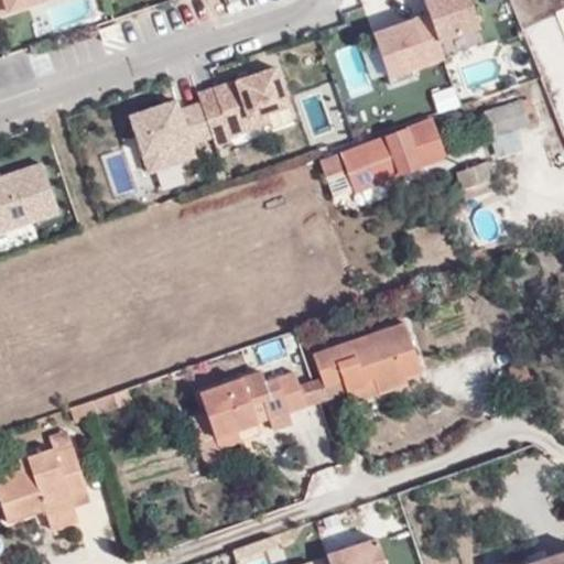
[(0,0),(0,9),(31,0),(0,0)]
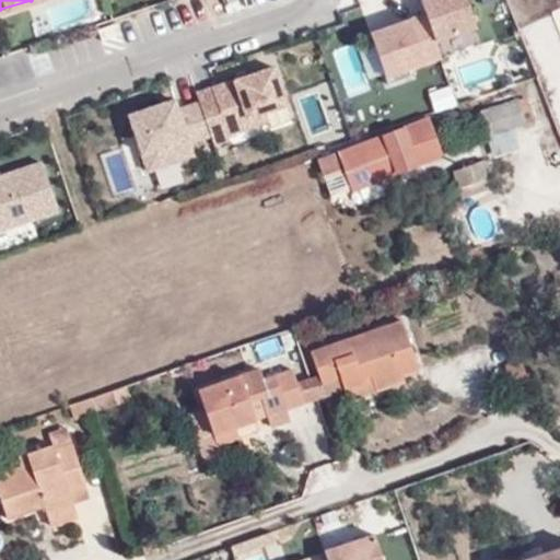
[(464,0),(420,0),(434,37),(474,25),(464,0)]
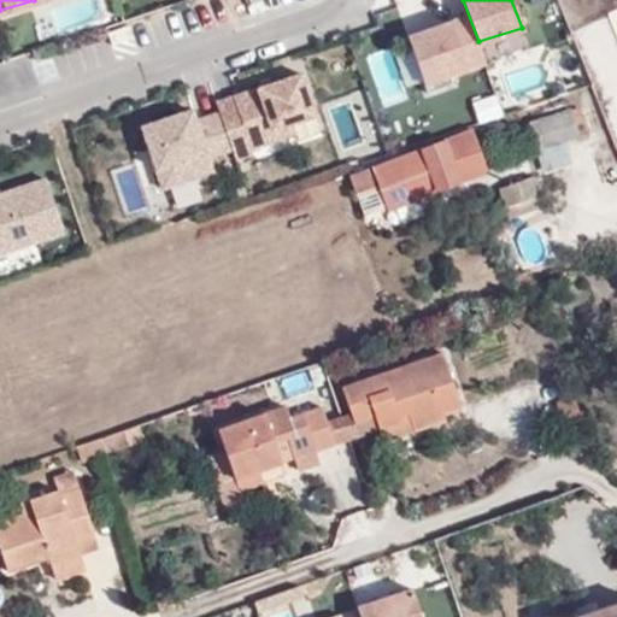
[(448,16),(403,30),(422,80),(468,69),(448,16)]
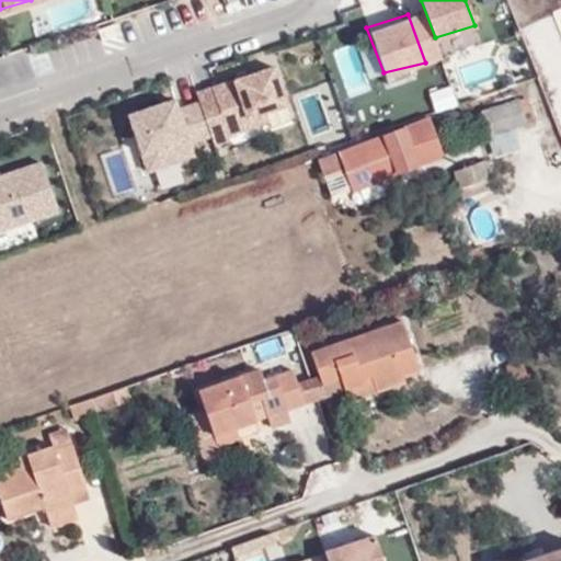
[(272,64),(196,92),(214,145),(230,141),(229,133),(267,121),(266,109),(286,105),(272,64)]
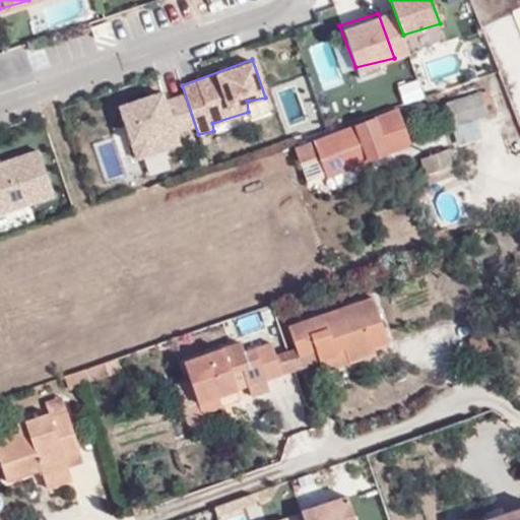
[(396,83),(402,103),(423,96),(416,77),(396,83)]
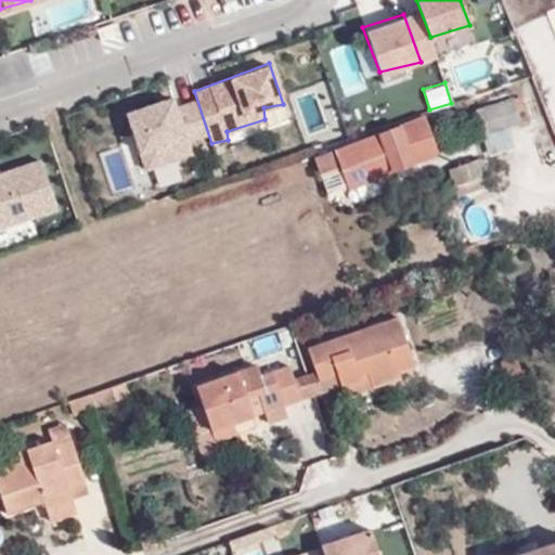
[(170,93),(123,108),(142,168),(193,154),(170,93)]
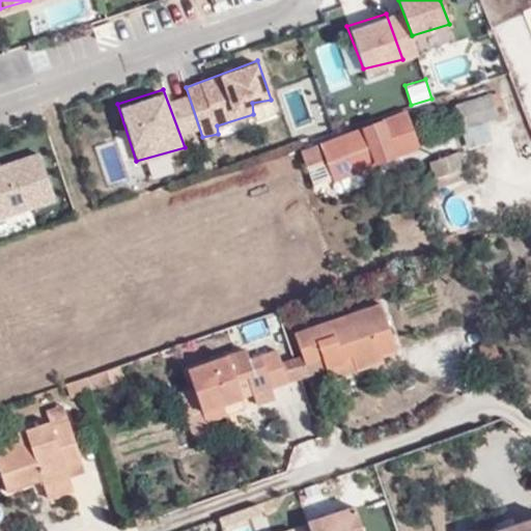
[(300,91),(286,95),(297,122),(309,117),(300,91)]
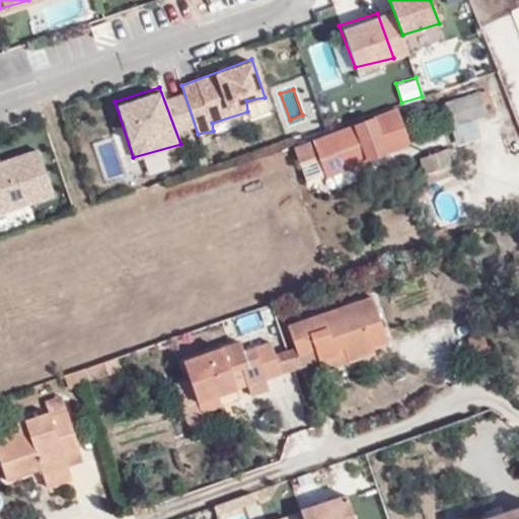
[(453,123),(487,112),(480,91),(446,103),(453,123)]
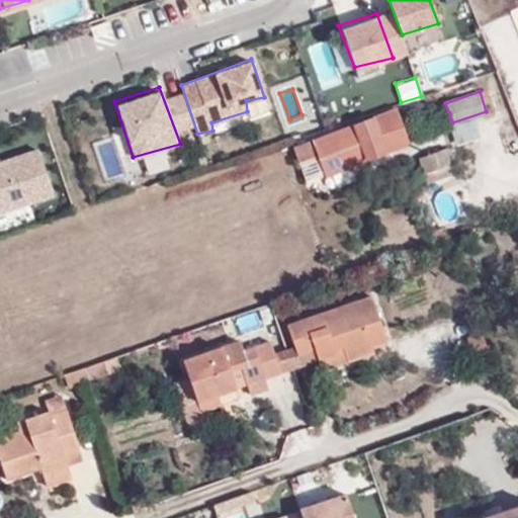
[(301,157),(317,152),(325,175),(367,160),(409,145),(396,108),(304,144),(305,149),(299,151),(301,157)]
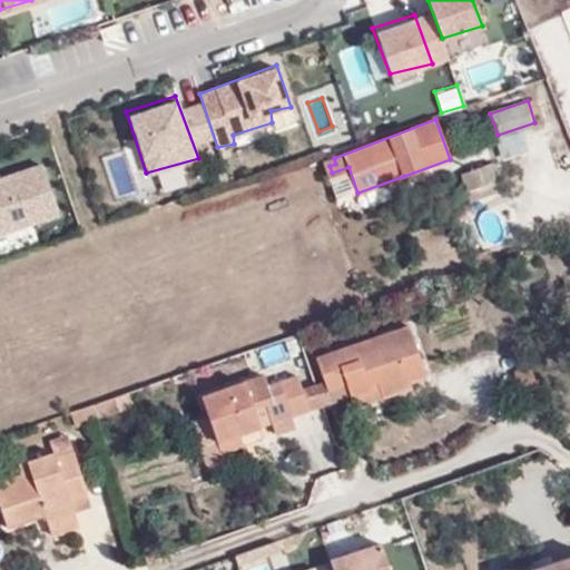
[(488,183),(498,179),(497,176),(492,163),(461,174),(470,202),(491,195),(488,183)]
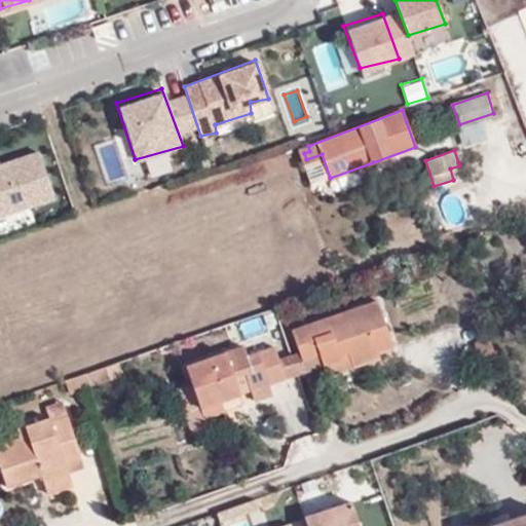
[(37,151),(0,162),(0,214),(52,198),(37,151)]
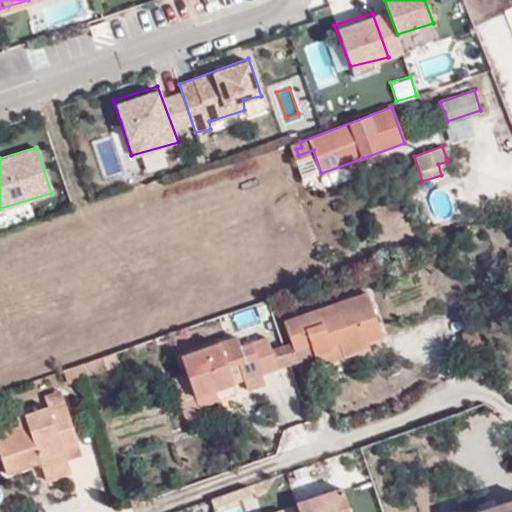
[(325,183),(367,167),(363,158),(321,173),(325,183)]
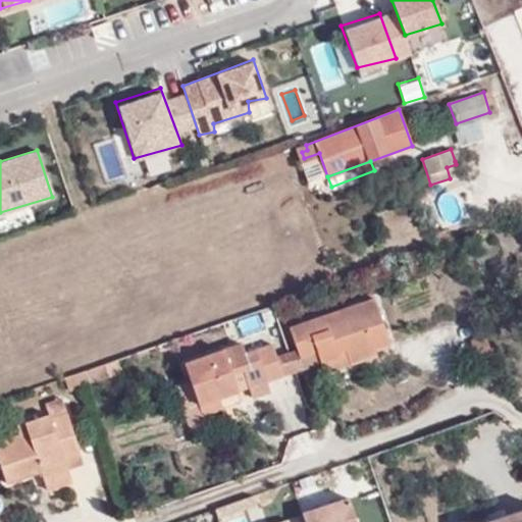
[(326,317),(293,328),(299,353),(302,361),(318,356),(321,365),(341,359),(338,354),(348,352),(353,367),(376,359),(374,351),(390,345),(375,300),(342,312),(343,316),(328,320),(326,317)]
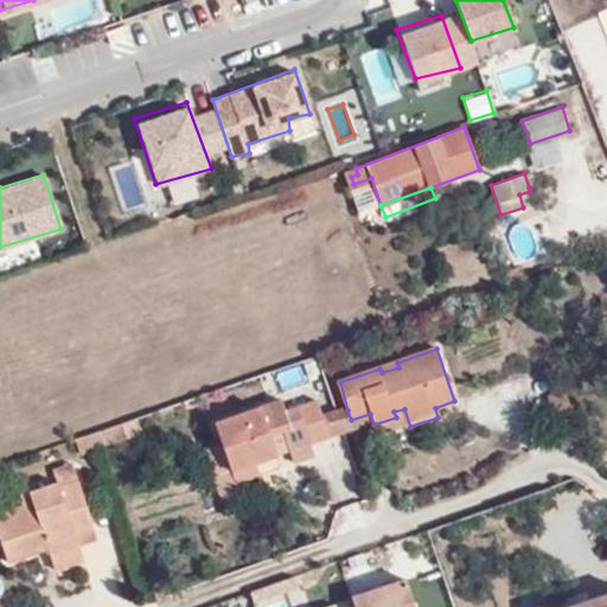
[(569,411),(562,390),(545,395),(553,416),(569,411)]
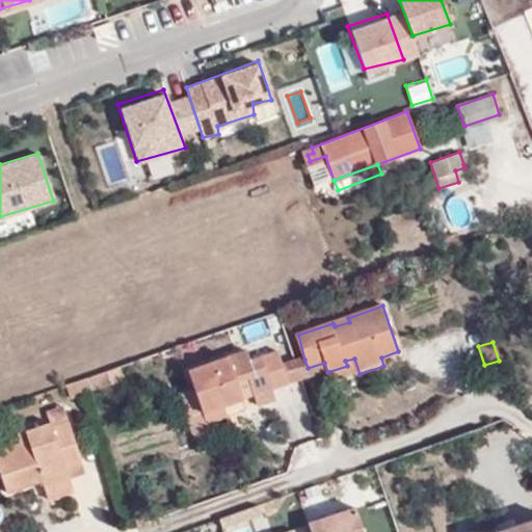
[(251,377),(257,395),(274,389),(264,356),(253,361),(248,351),(191,370),(205,413),(244,399),(239,381),(251,377)]
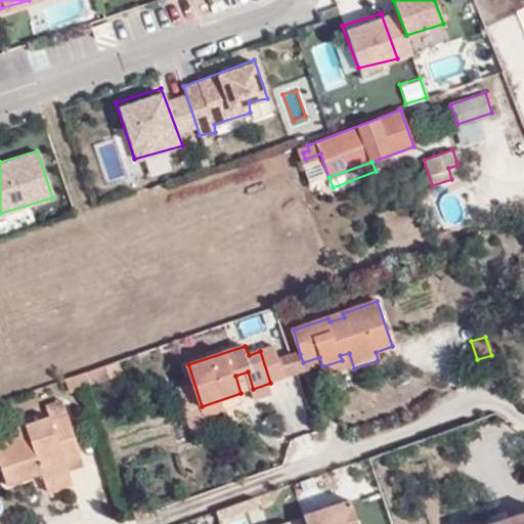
[(270,383),(288,378),(281,360),(276,346),(260,351),(270,383)]
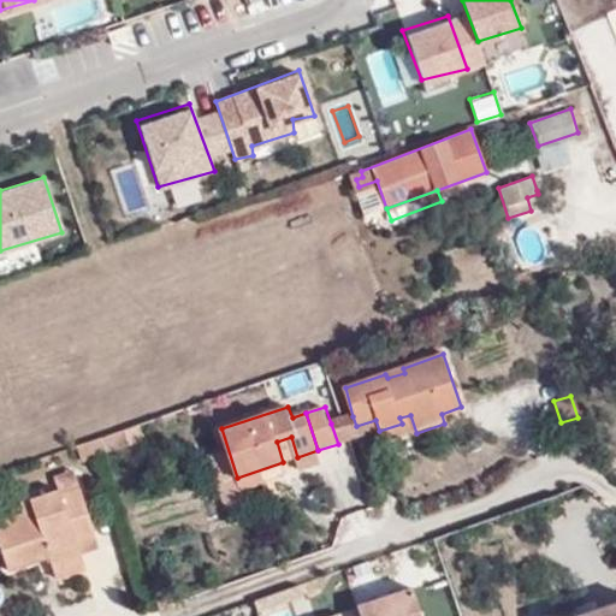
[(400,418),(402,424),(379,431),(383,444),(416,433),(410,415),(400,418)]
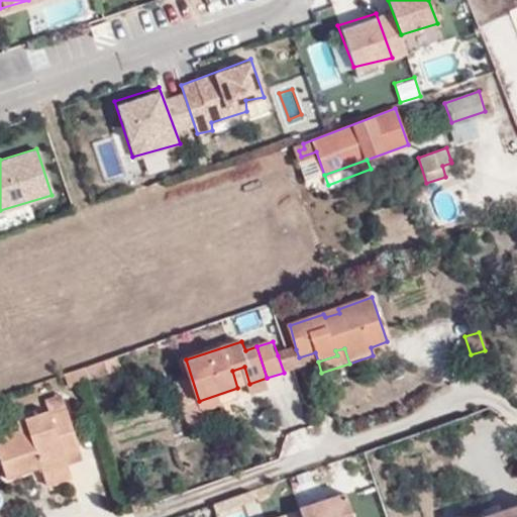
[(299,357),(296,349),(288,352),(294,370),(318,362),(315,352),(299,357)]
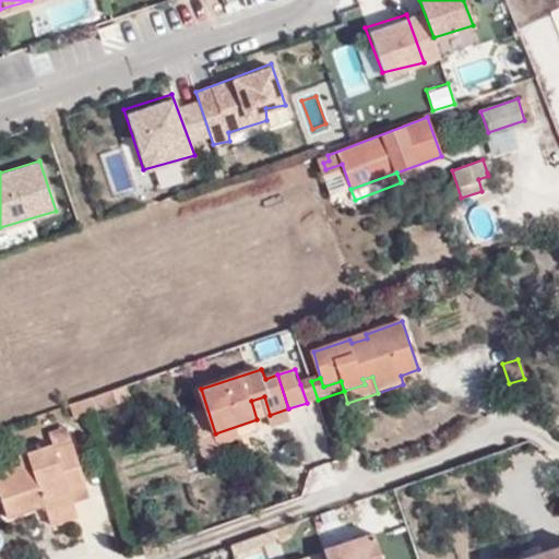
[(318,400),(311,381),(300,384),(307,403),(318,400)]
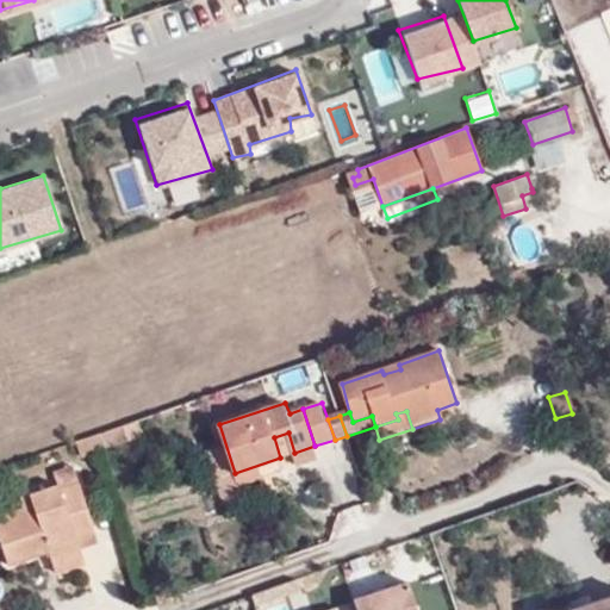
[(104,446),(123,440),(118,427),(99,434),(104,446)]
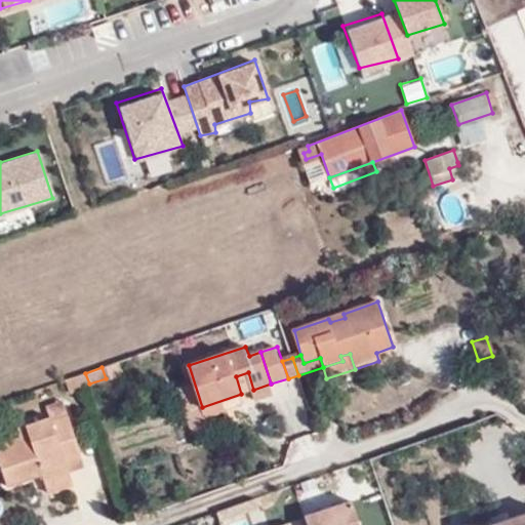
[(241,394),(253,390),(248,372),(236,376),(241,394)]
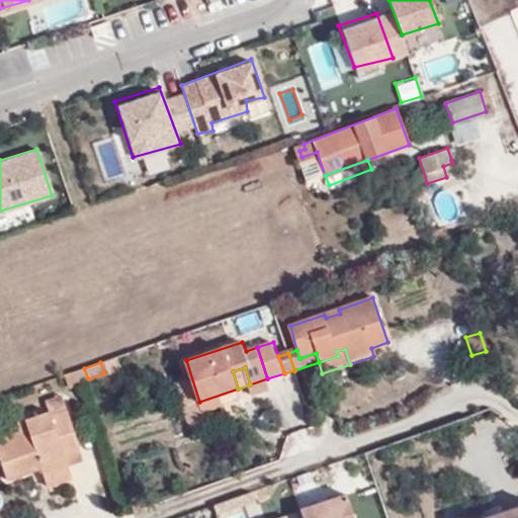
[(88,378),(84,368),(60,375),(64,386),(88,378)]
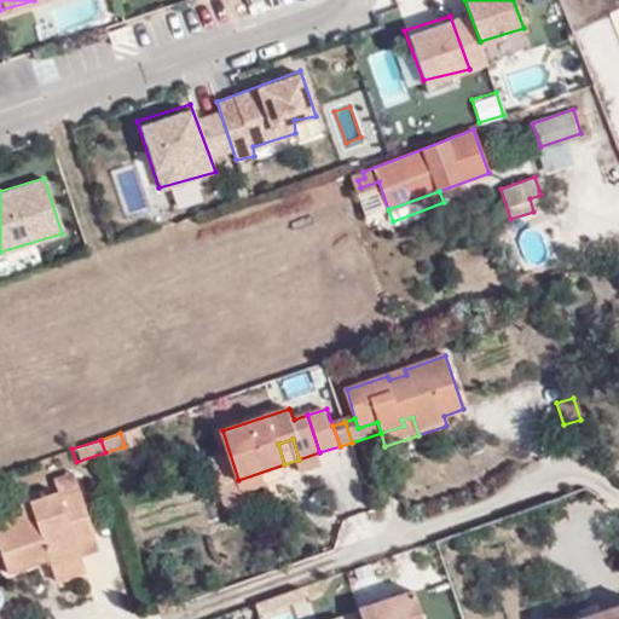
[(242,491),(323,463),(319,452),(299,460),(284,464),(238,480),(242,491)]
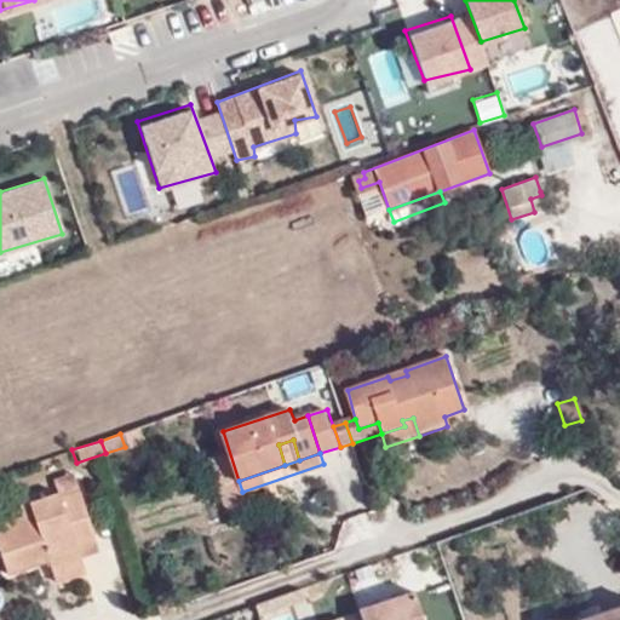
[(73,476),(58,482),(62,491),(63,495),(79,491),(73,476)]
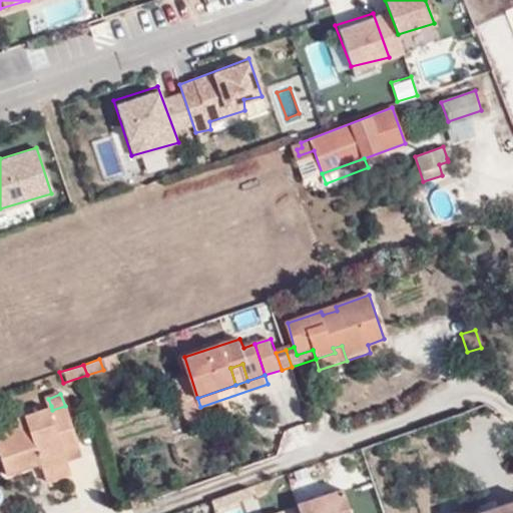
[(189,425),(204,420),(200,407),(197,398),(182,403),(189,425)]
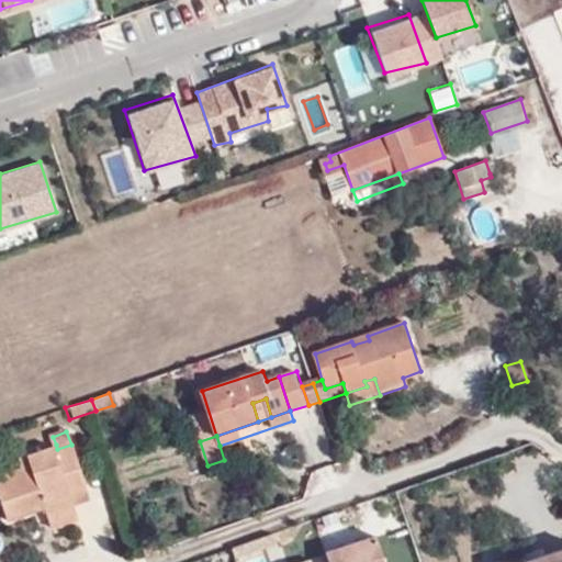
[(72,497),(88,493),(71,445),(57,449),(56,445),(30,453),(33,462),(20,467),(0,473),(0,491),(9,519),(46,507),(47,513),(75,504),(72,497)]
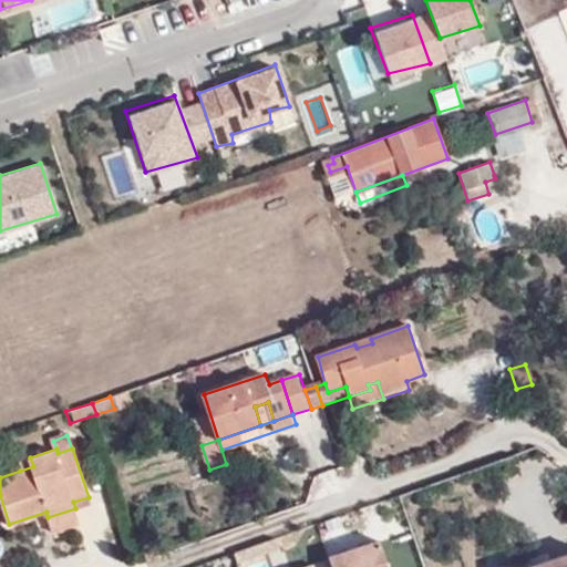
[(30,457),(17,462),(20,471),(33,466),(30,457)]
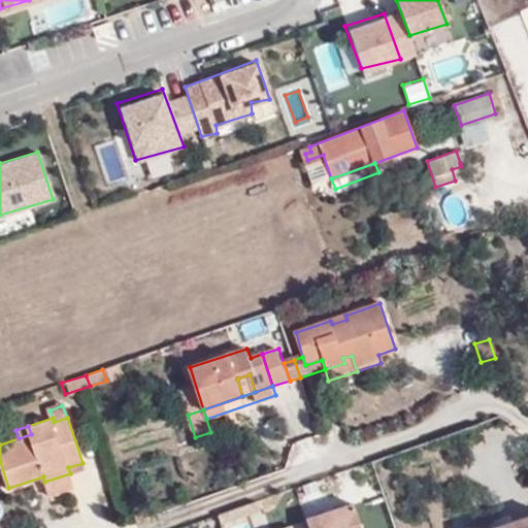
[(70,473),(85,469),(83,463),(68,467),(70,473)]
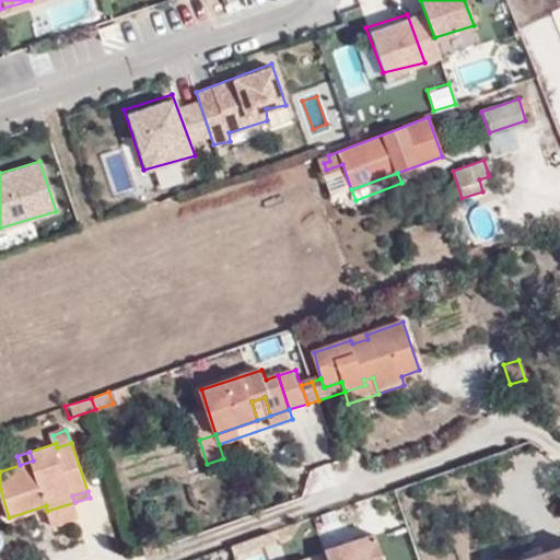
[(50,521),(78,513),(74,502),(47,511),(50,521)]
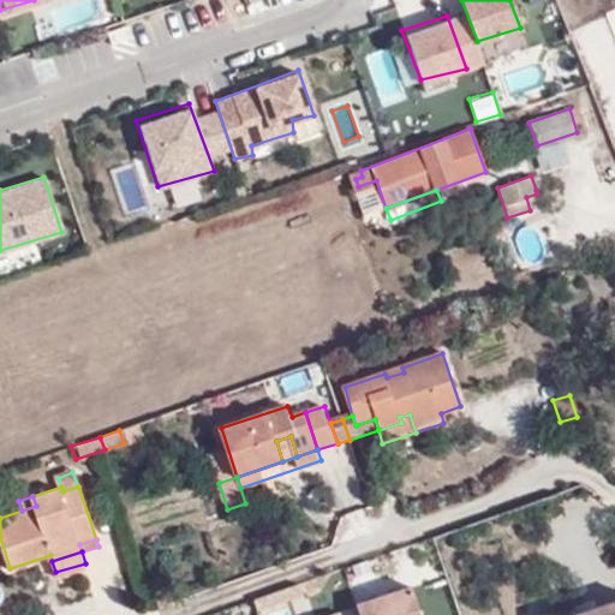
[(353,593),(354,597),(360,614),(425,614),(411,574),(353,593)]
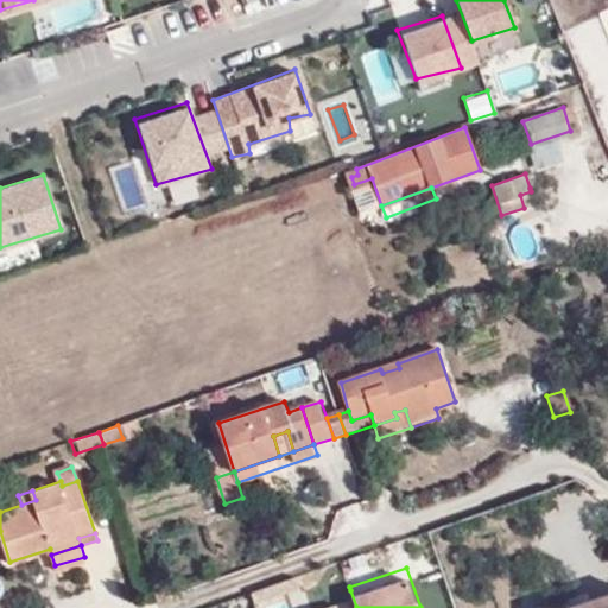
[(356,607),(350,590),(301,607),(356,607)]
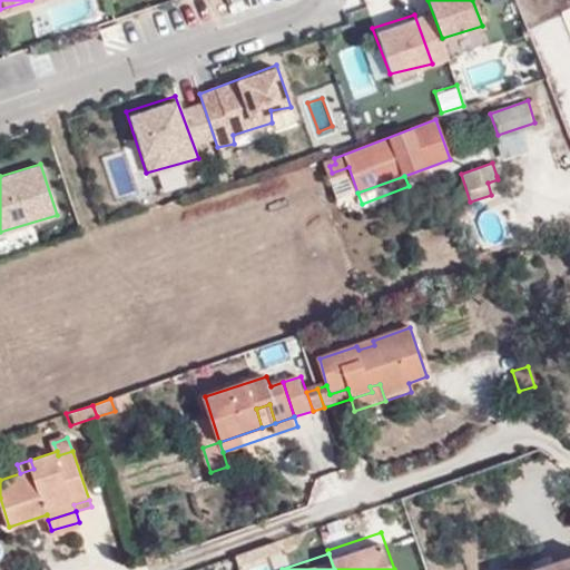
[(569,569),(569,556),(528,569),(569,569)]
